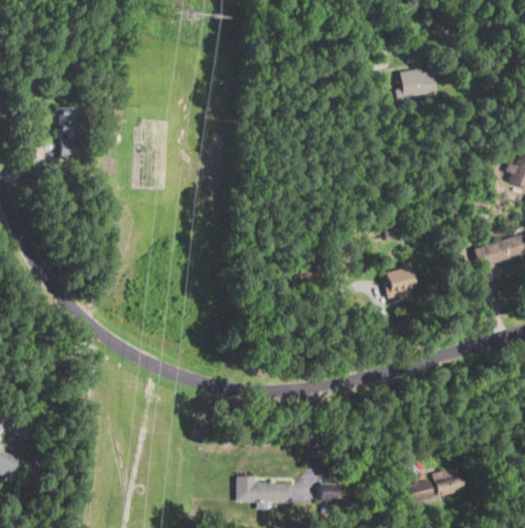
[(402,71),(403,97),(437,95),(435,69),(402,71)]
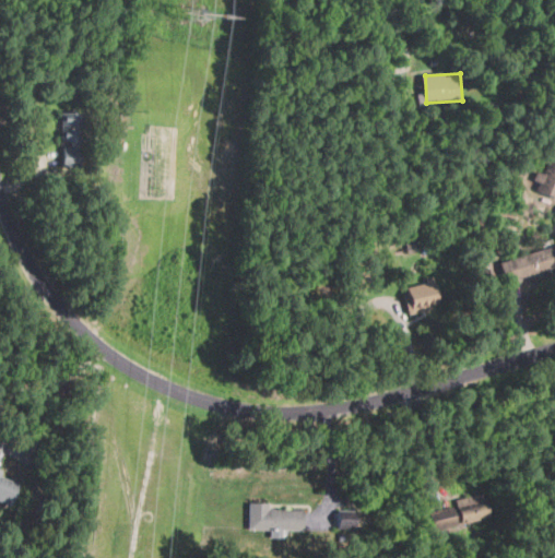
[(66,167),(86,167),(86,113),(66,113),(66,167)]
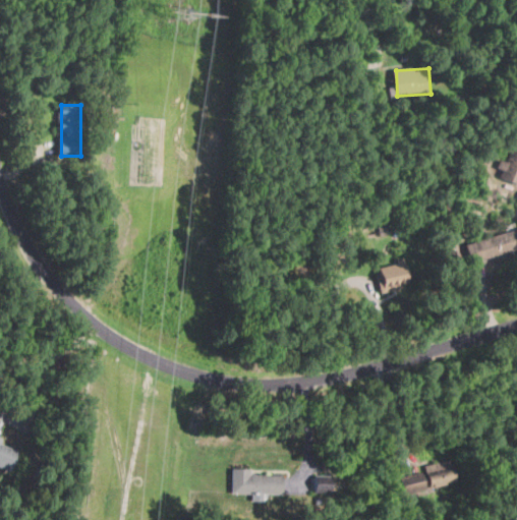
[(516,147),(514,146),(501,176),(516,182),(516,147)]
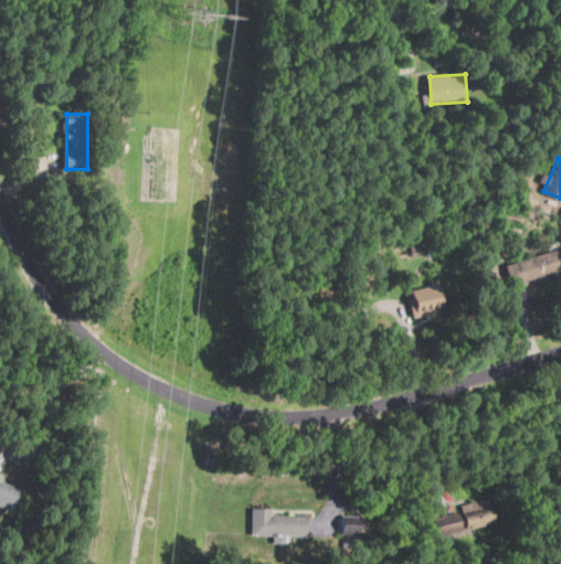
[(560,251),(508,264),(514,285),(560,274),(560,251)]
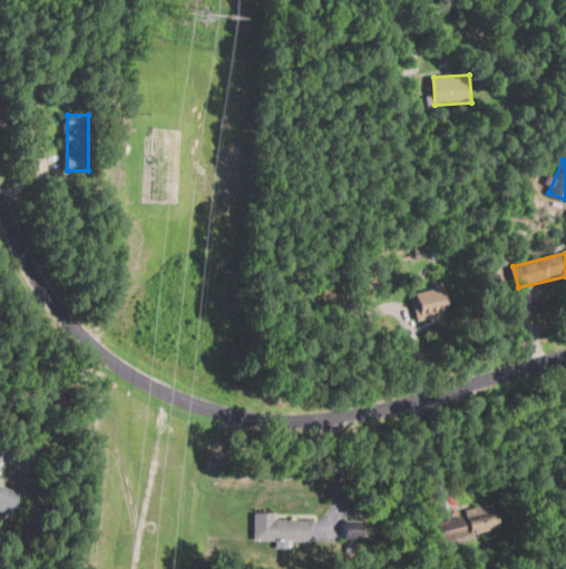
[(452,313),(448,284),(419,287),(422,316),(452,313)]
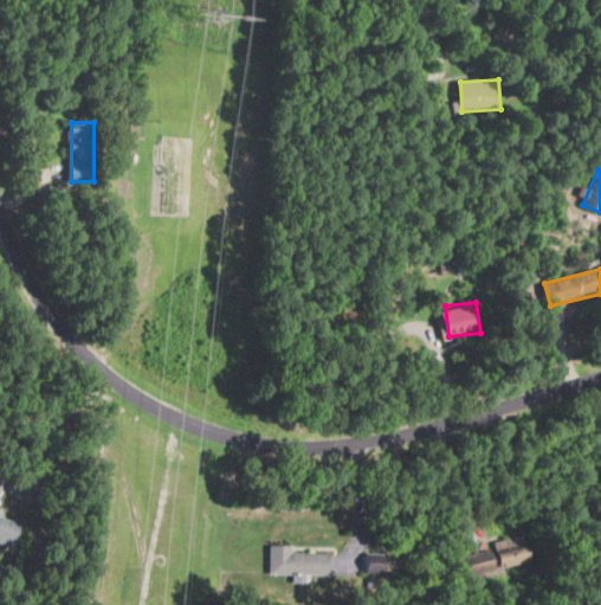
[(0,544),(15,549),(25,525),(4,517),(7,509),(0,506),(0,544)]
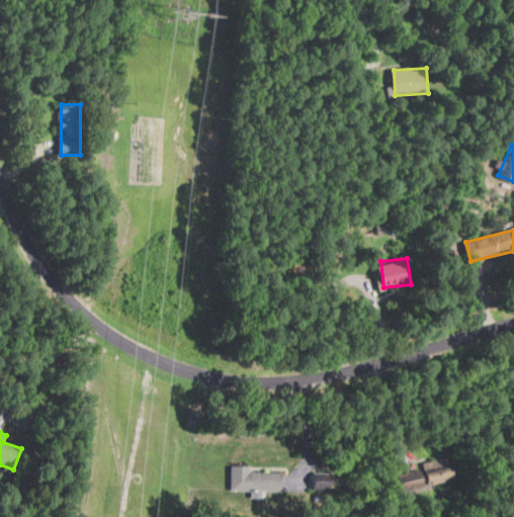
[(423,462),(424,469),(409,472),(412,490),(456,482),(451,457),(423,462)]
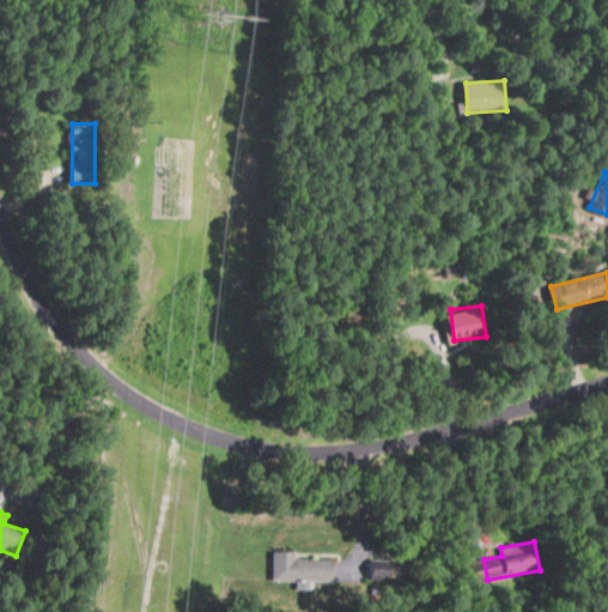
[(272,557),(273,582),(338,582),(339,559),(272,557)]
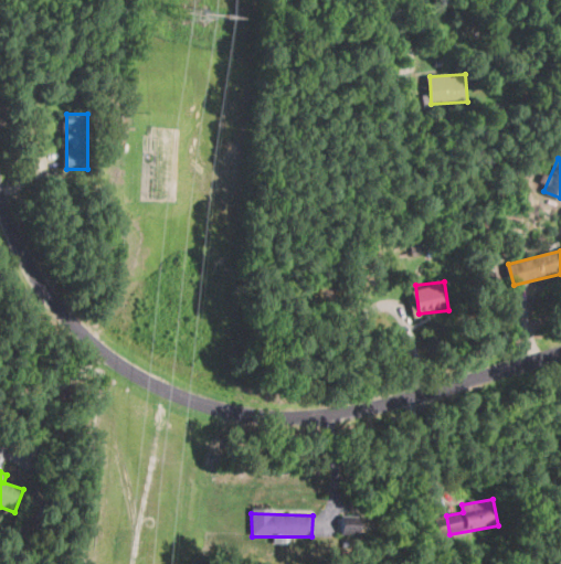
[(341,532),(364,533),(364,517),(342,515),(341,532)]
